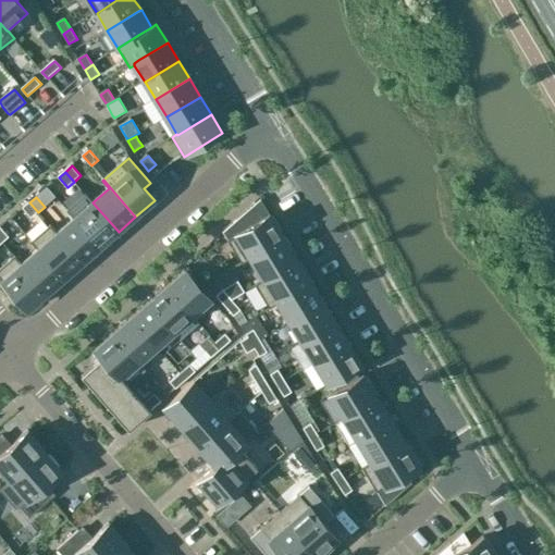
[(38,212),(29,202),(23,208),(32,218),(38,212)]
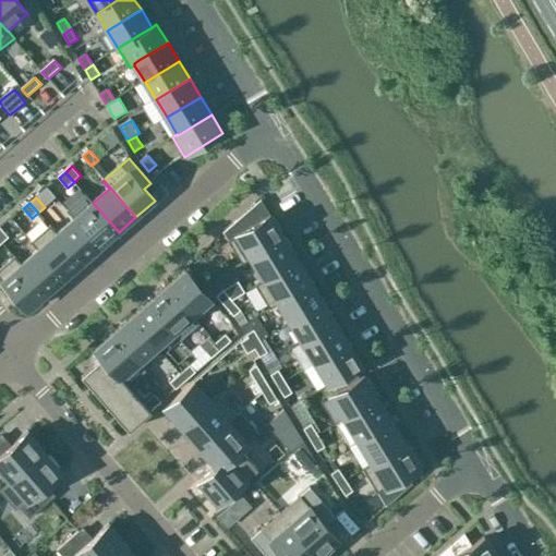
[(93,203),(75,218),(101,248),(119,232),(93,203)]
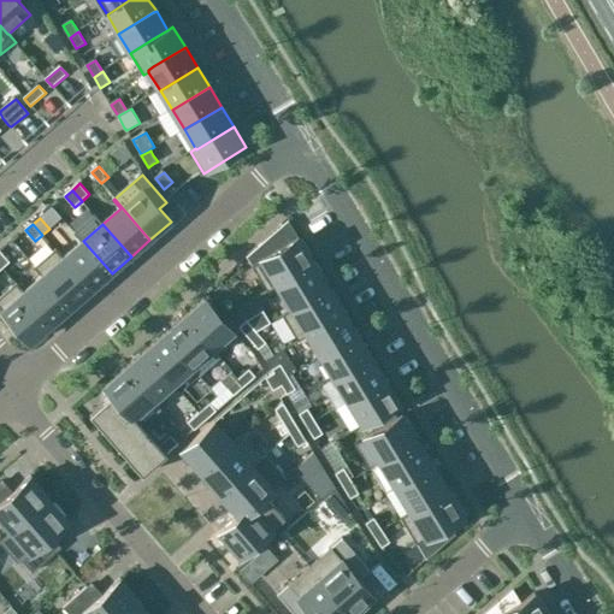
[(284,225),(248,258),(270,293),(279,287),(317,265),(300,237),(294,241),(284,225)]
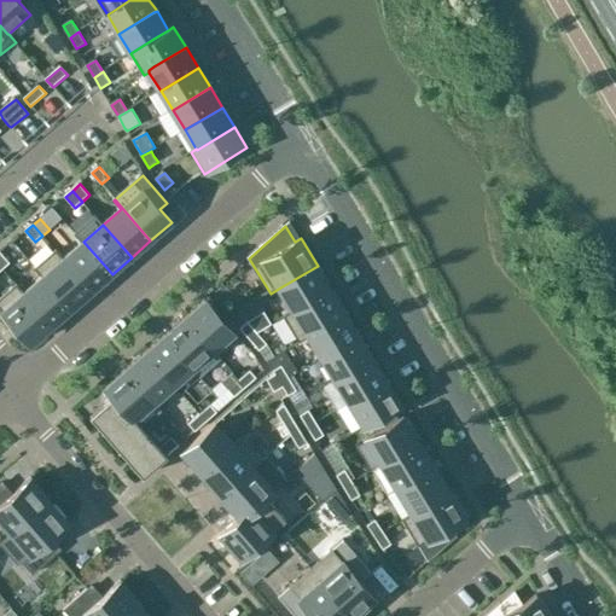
[(92,292),(112,274),(83,242),(64,259),(57,250),(56,250),(92,292)]
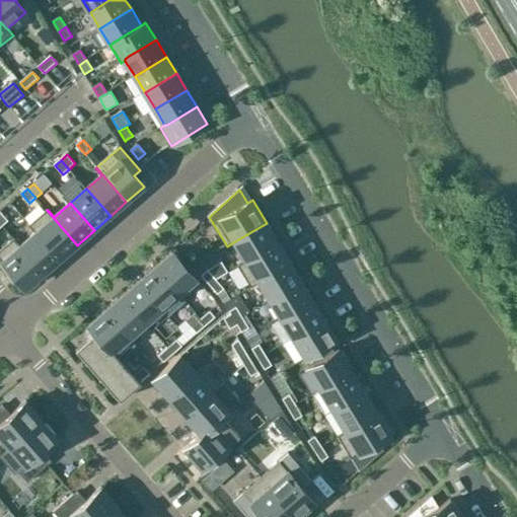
[(47,210),(30,225),(60,260),(77,245),(47,210)]
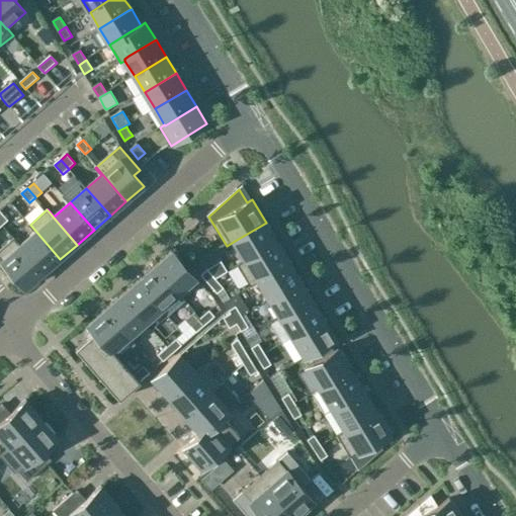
[(0,211),(0,223),(3,226),(9,221),(1,211),(0,211)]
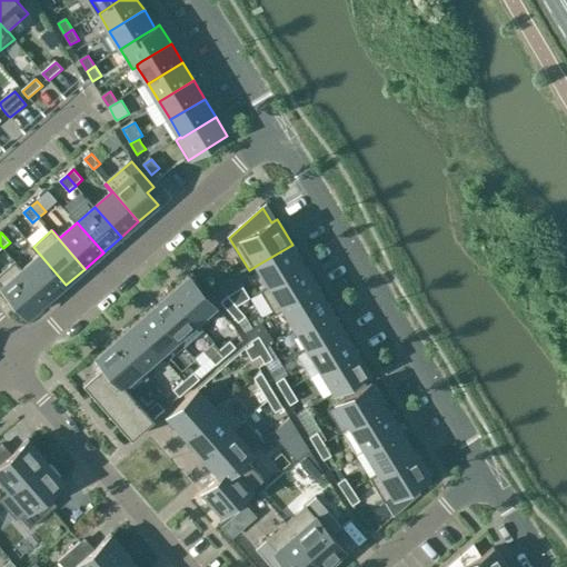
[(292,245),(258,265),(271,286),(305,265),(292,245)]
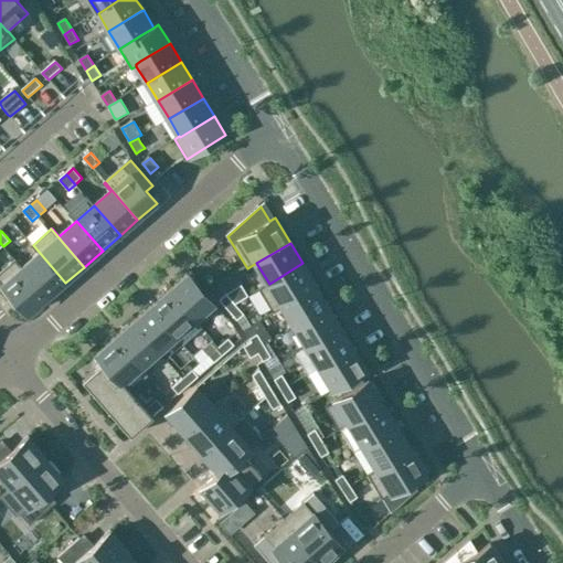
[(16,259),(14,261),(48,298),(65,283),(33,245),(32,245),(39,254),(22,268),(16,259)]
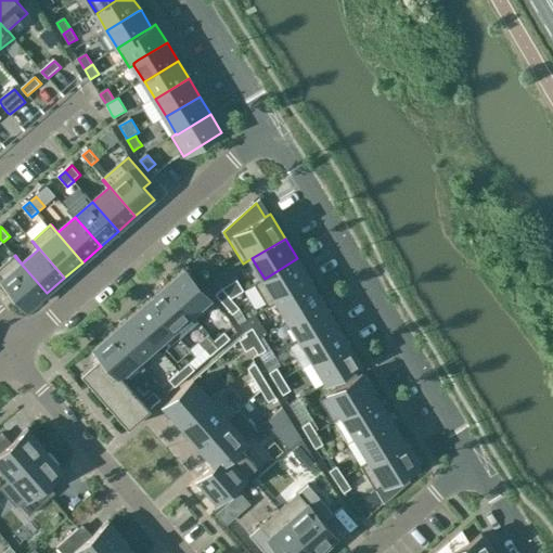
[(0,275),(28,309),(47,293),(14,256),(0,268),(0,275)]
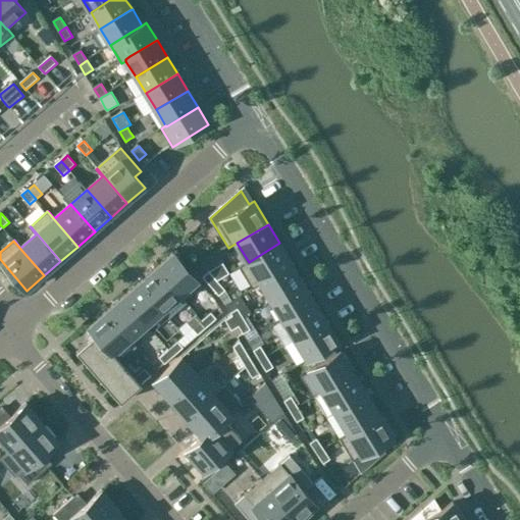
[(279,243),(249,262),(240,267),(254,290),(262,284),(294,266),(279,243)]
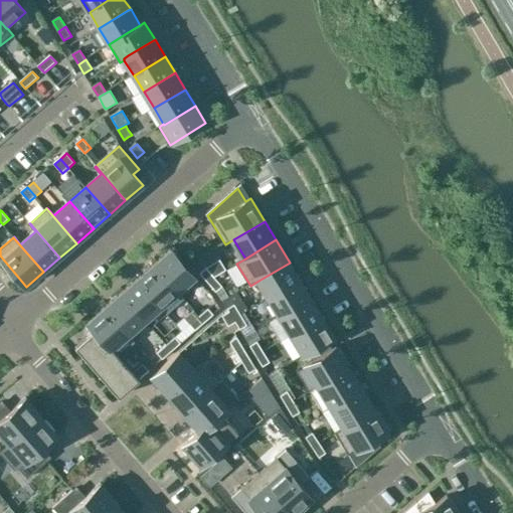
[(155,265),(179,292),(195,278),(171,250),(155,265)]
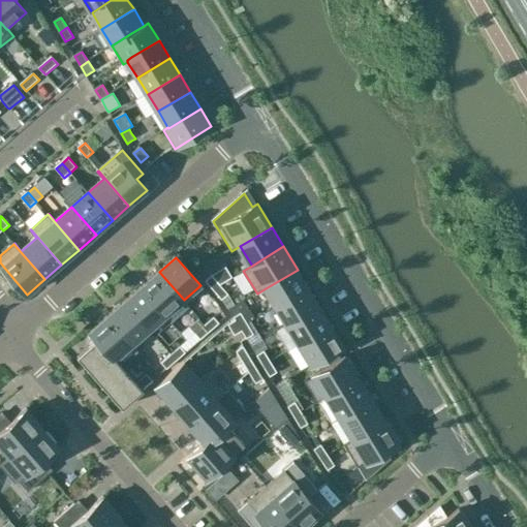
[(298,270),(266,288),(277,308),(309,288),(298,270)]
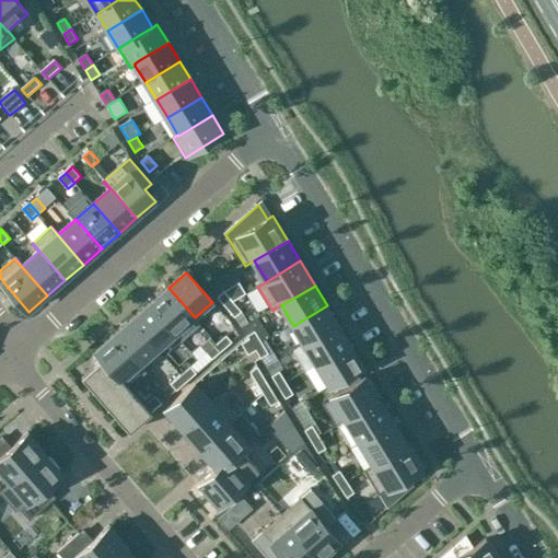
[(169,288),(150,304),(176,334),(195,317),(169,288)]
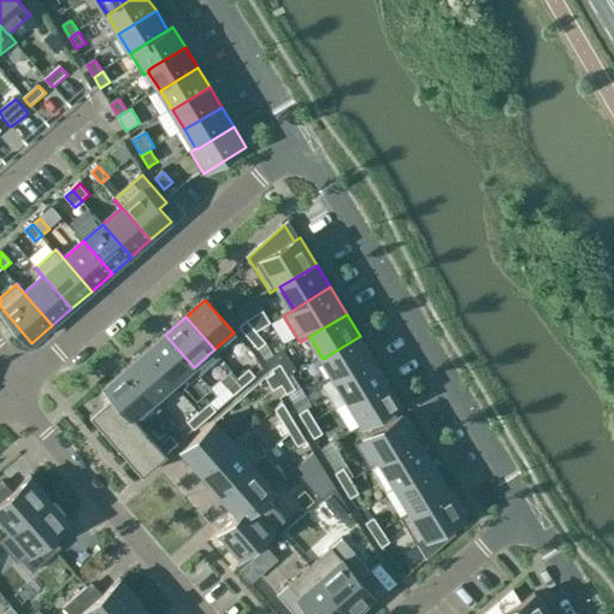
[(251,340),(258,332),(248,322),(241,329),(251,340)]
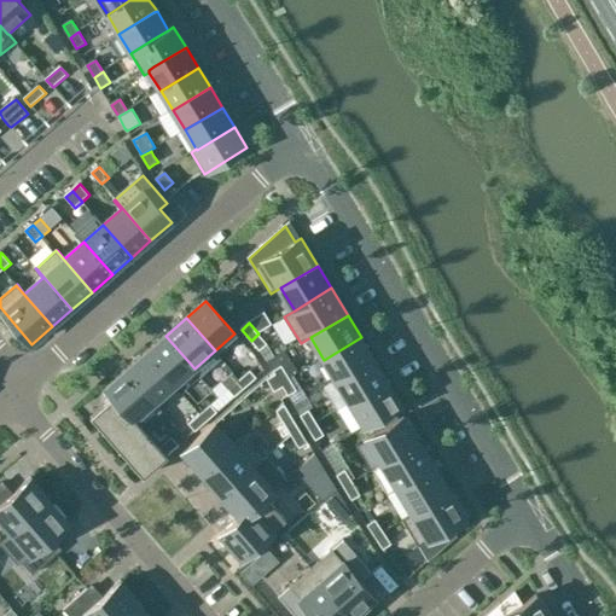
[(251,341),(261,352),(268,344),(259,333),(251,341)]
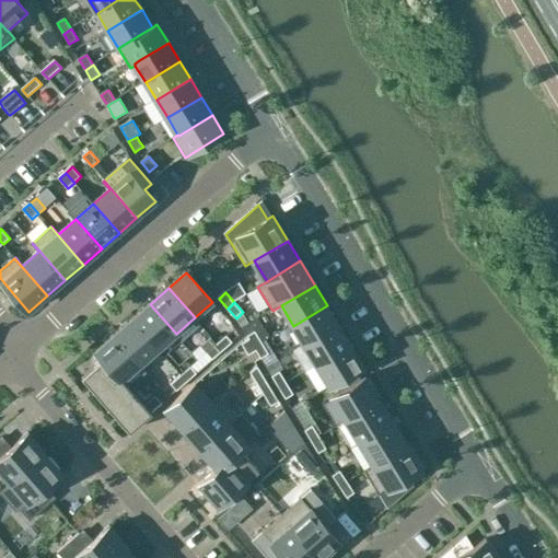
[(150,304),(132,320),(159,349),(176,334),(150,304)]
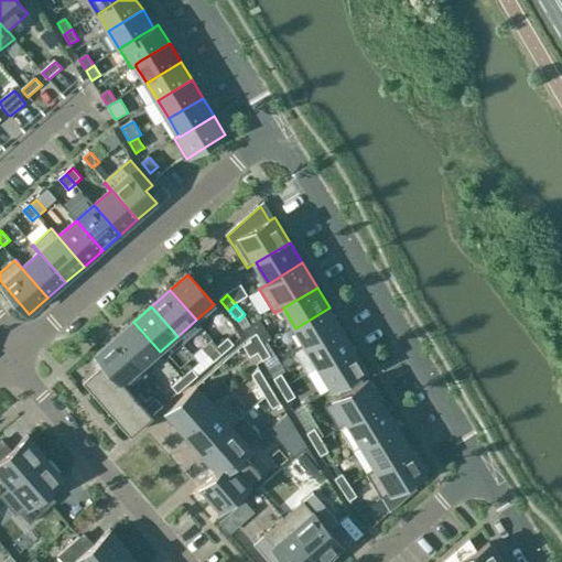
[(330,307),(295,328),(307,348),(342,327),(330,307)]
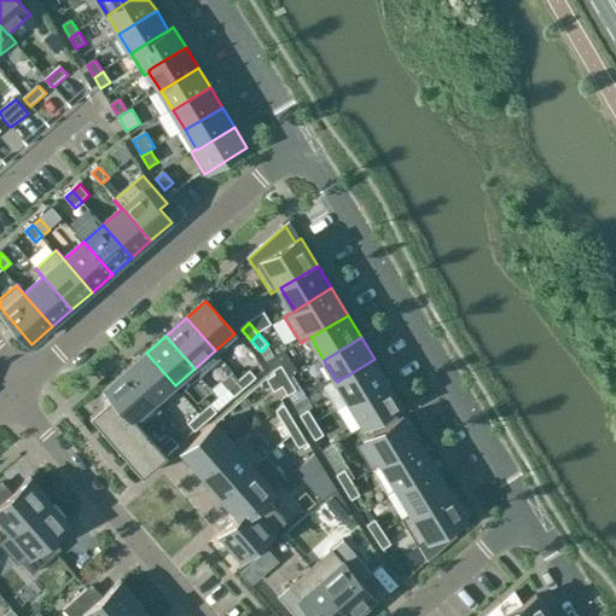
[(175,385),(146,353),(126,371),(155,404),(175,385)]
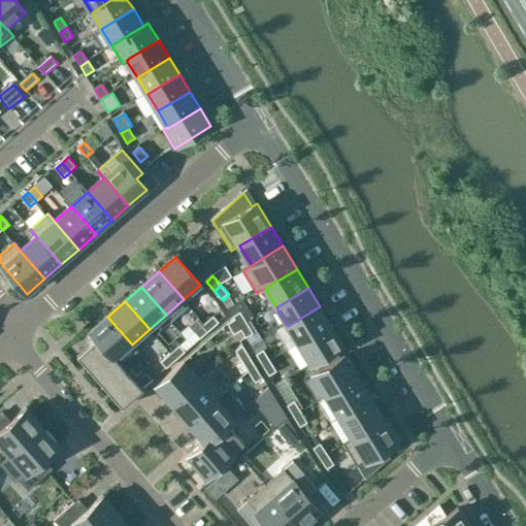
[(320,306),(288,326),(299,344),(331,326),(320,306)]
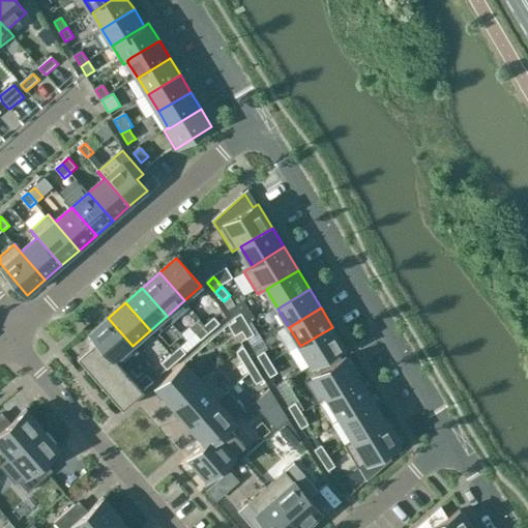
[(237,321),(241,328),(248,324),(242,314),(235,318),(237,321)]
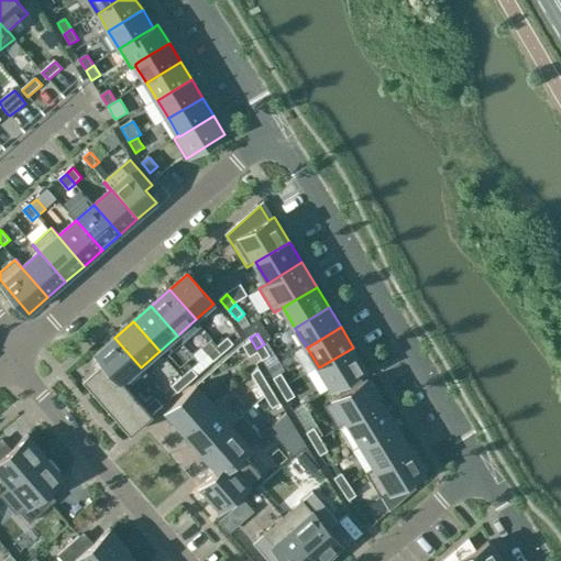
[(97,353),(103,362),(105,361),(121,380),(123,383),(124,382),(141,367),(114,338),(97,353)]
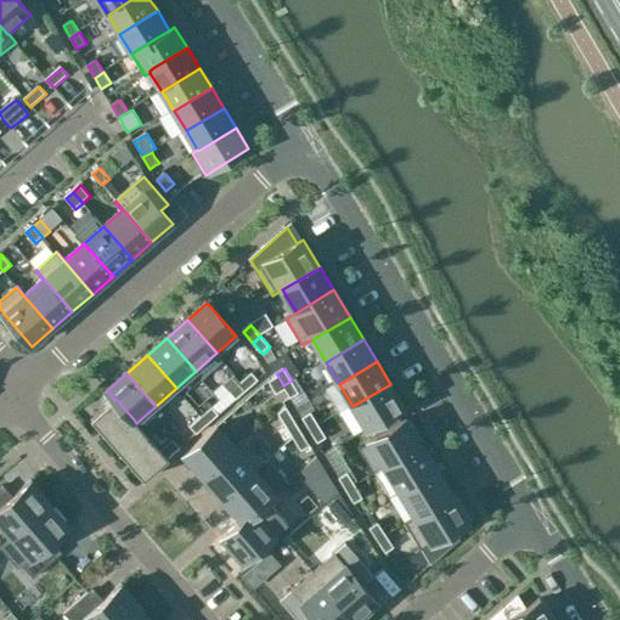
[(241,383),(248,390),(258,381),(252,373),(241,383)]
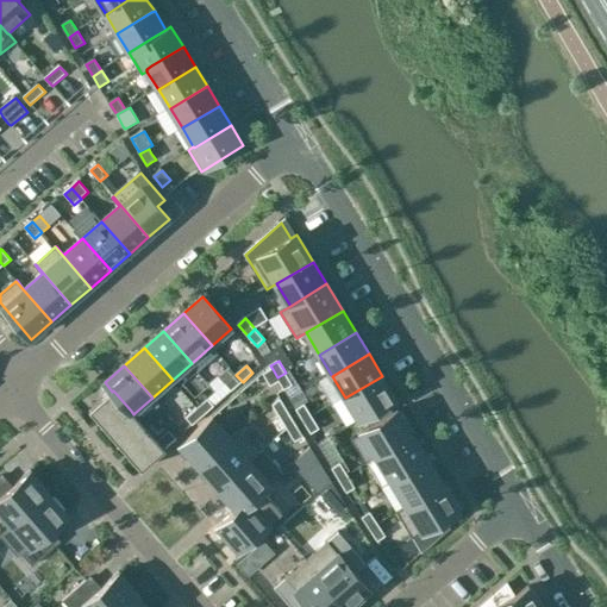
[(280,382),(277,377),(273,369),(264,374),(271,387),(280,382)]
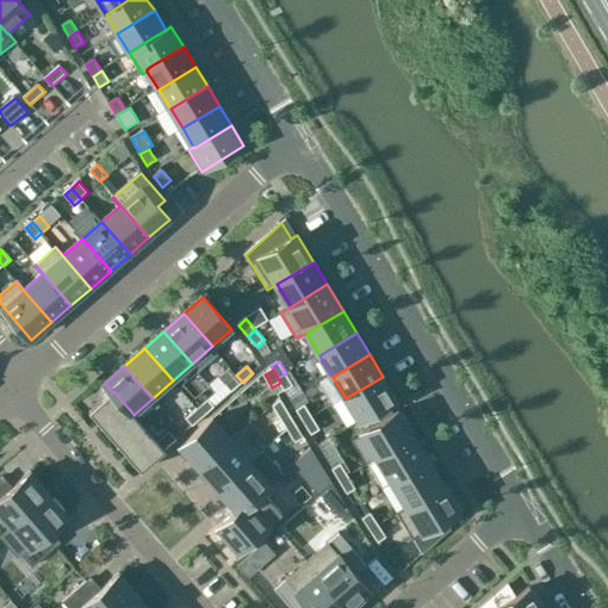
[(293,386),(286,373),(278,378),(280,383),(285,391),(293,386)]
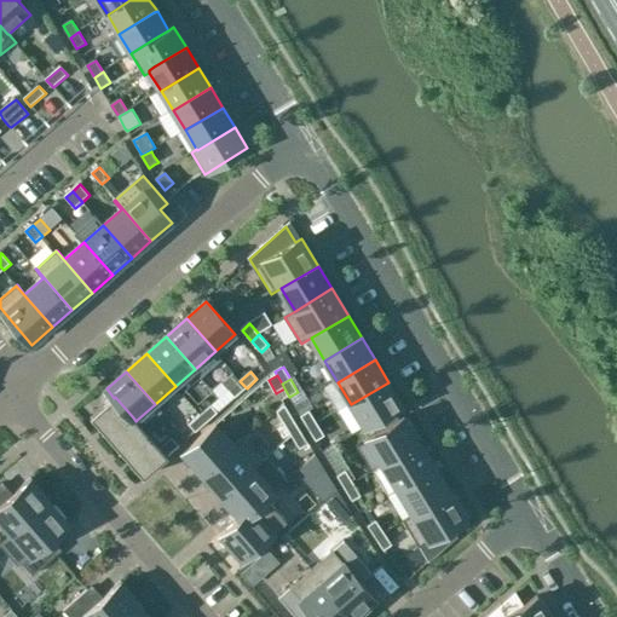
[(229,391),(236,398),(247,388),(240,381),(229,391)]
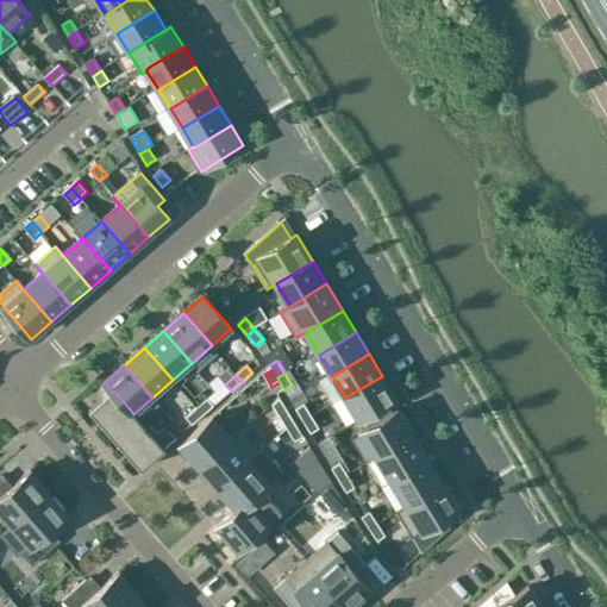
[(382,376),(345,398),(360,420),(395,398),(382,376)]
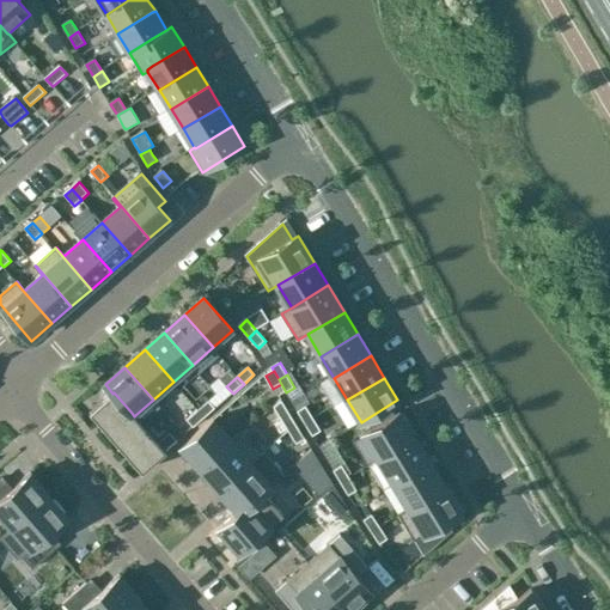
[(114,392),(113,394),(90,413),(108,433),(132,413),(114,392)]
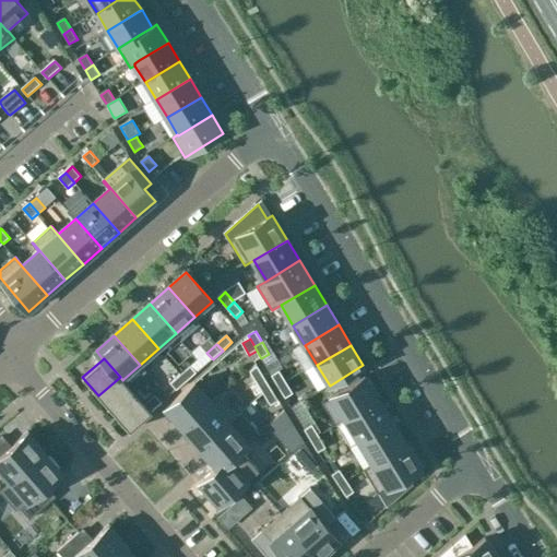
[(187,382),(197,374),(191,367),(181,376),(187,382)]
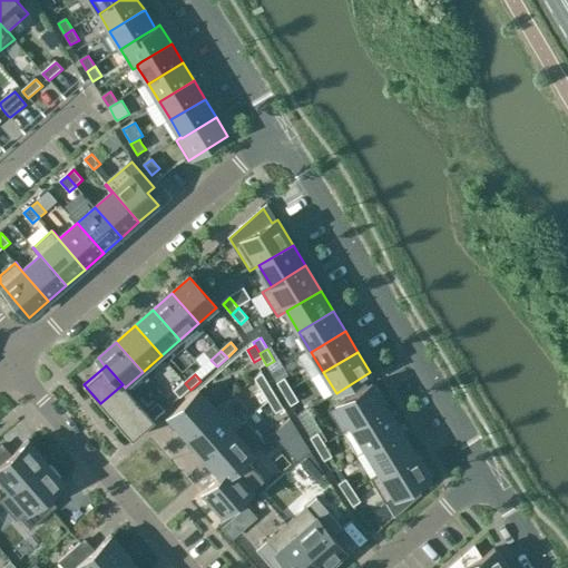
[(278,383),(285,395),(293,390),(285,379),(278,383)]
